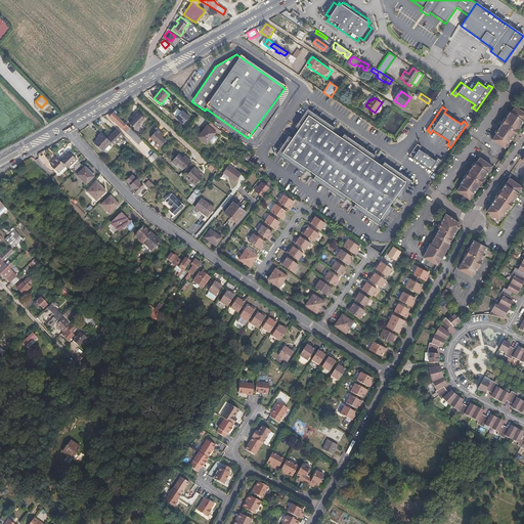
[(134,107),(128,114),(131,117),(127,120),(134,127),(138,123),(135,121),(137,118),(138,119),(142,116),(134,107)]
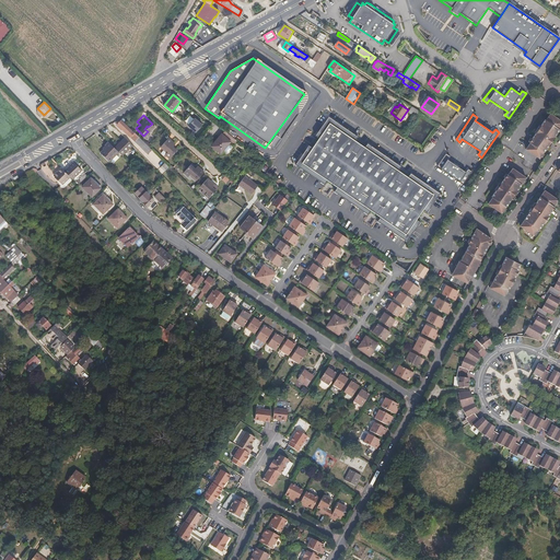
[(308,144),(295,164),(325,184),(327,181),(337,187),(334,190),(377,221),(380,217),(389,223),(386,228),(407,241),(420,222),(417,219),(423,210),(427,212),(440,193),(410,173),(408,176),(398,170),(401,166),(368,142),(364,147),(356,140),(358,136),(329,116),(315,136),(319,138),(313,148),(308,144)]
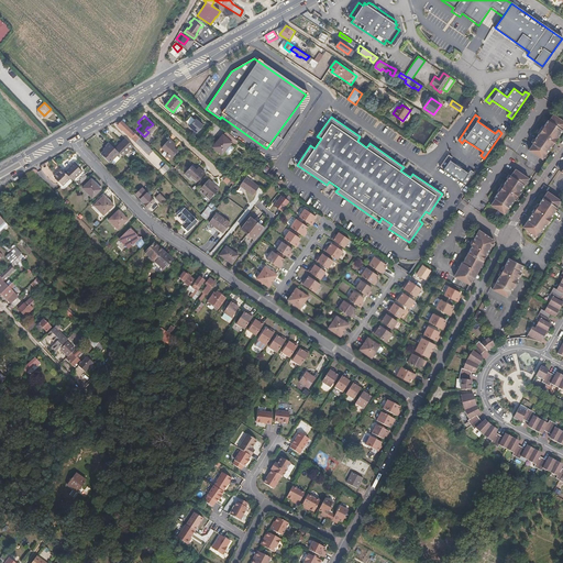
[(529,153),(543,163),(562,134),(562,123),(554,118),(550,124),(548,123),(532,146),(533,146),(529,153)]
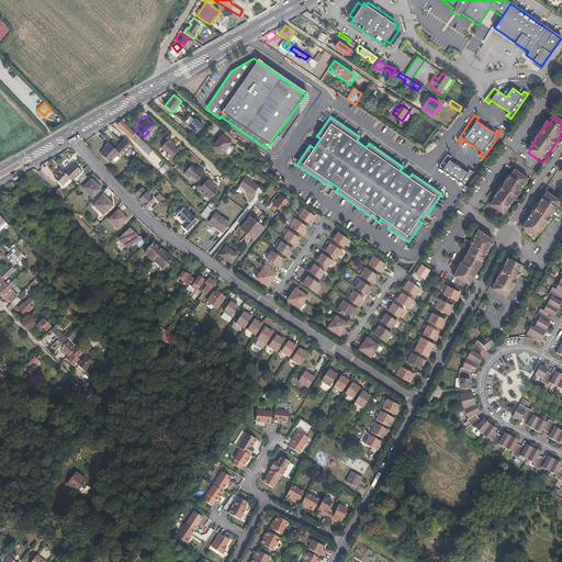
[(197,133),(203,125),(195,119),(189,126),(197,133)]
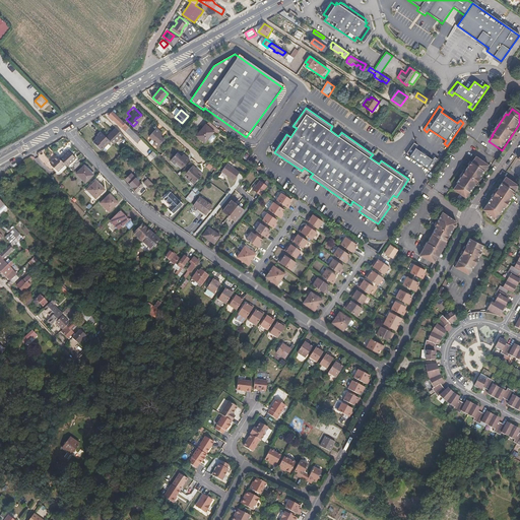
[(141,139),(113,112),(109,115),(121,127),(125,131),(137,143),(141,139)]
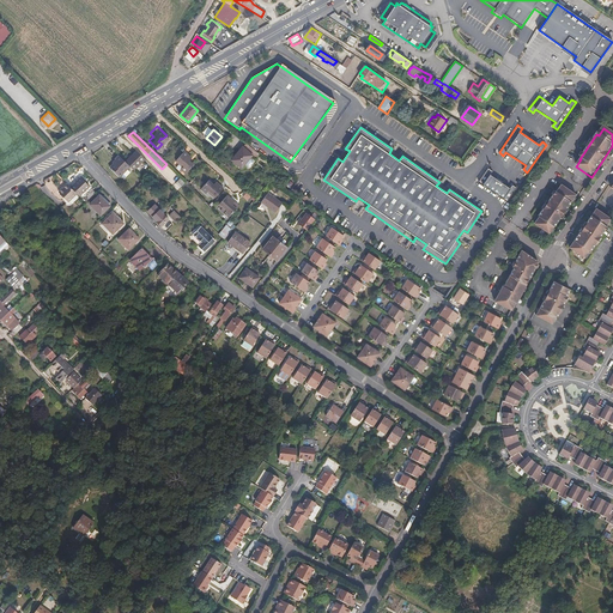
[(246,143),(242,147),(253,156),(255,158),(259,153),(246,143)]
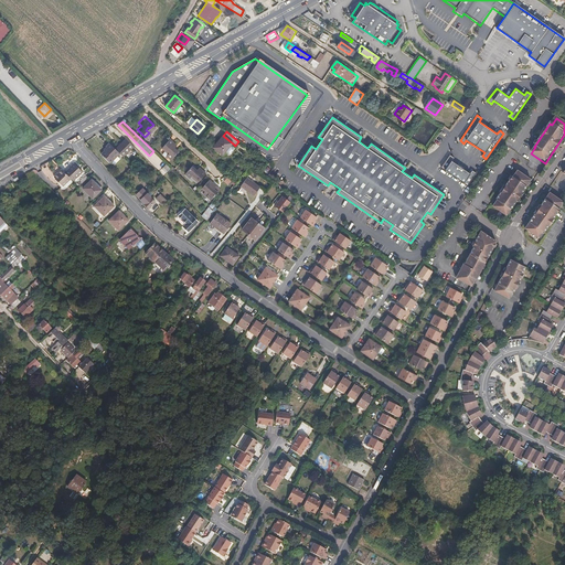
[(213,147),(222,155),(225,152),(231,145),(233,144),(223,136),(213,147)]
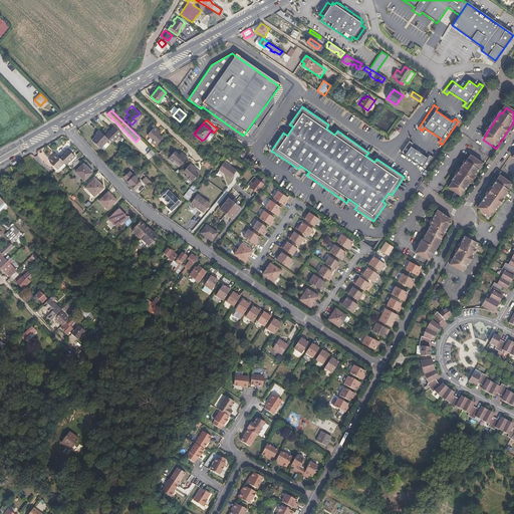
[(121,133),(114,125),(105,136),(109,140),(112,143),(121,133)]
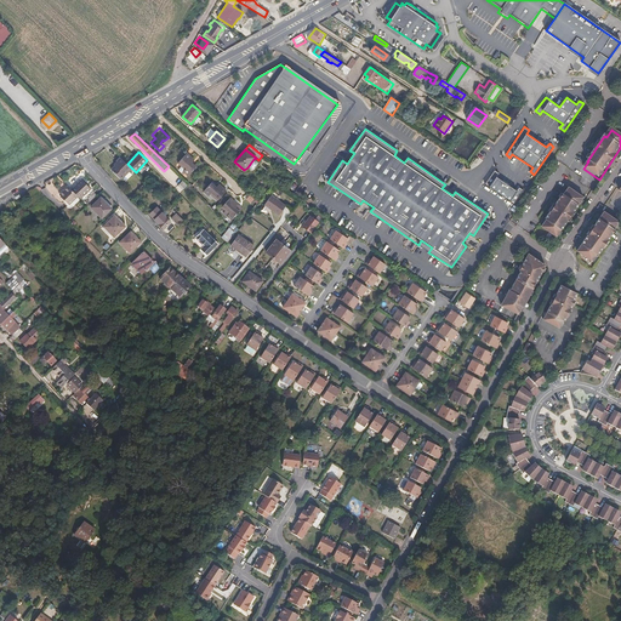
[(195,167),(191,163),(194,159),(187,153),(177,163),(181,166),(183,165),(186,167),(183,171),(187,176),(195,167)]
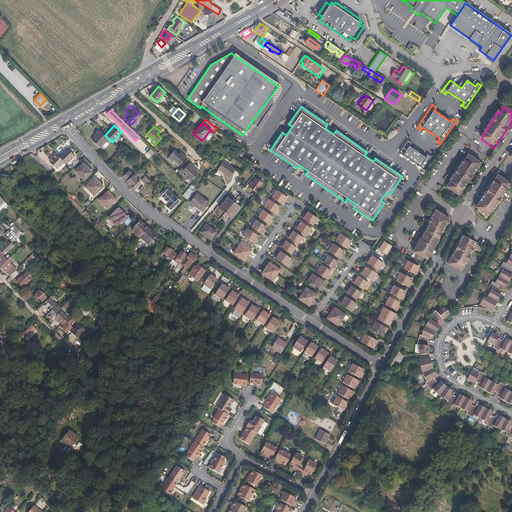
[(105,135),(99,129),(96,132),(97,134),(92,139),(100,148),(109,139),(105,135)]
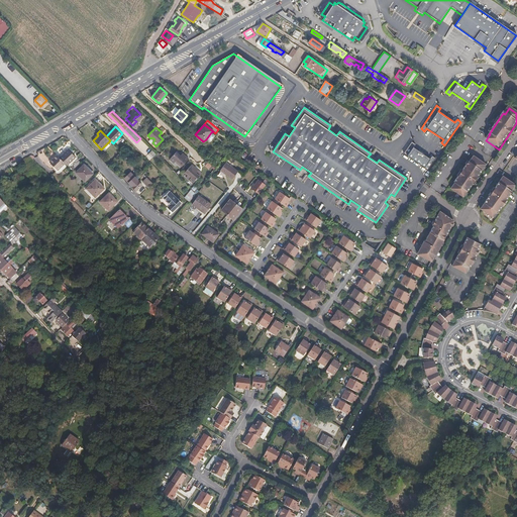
[(214,134),(211,132),(206,139),(208,141),(210,141),(214,137),(214,134)]
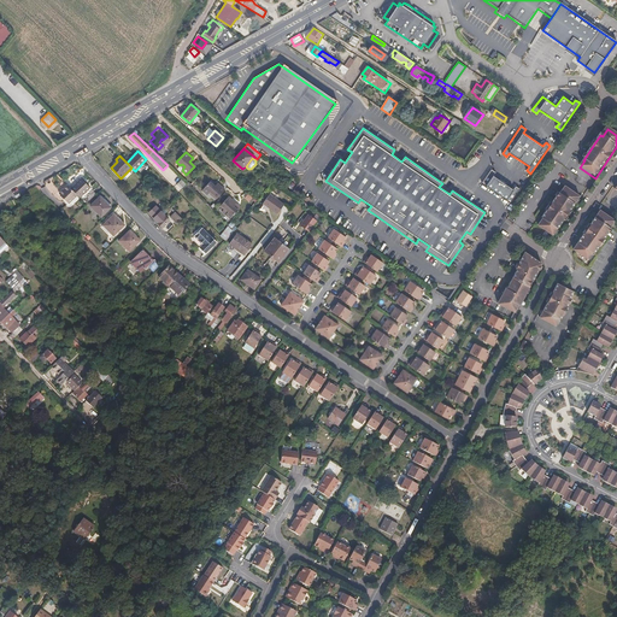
[(492,169),(482,183),(511,203),(521,189),(516,186),(513,189),(493,175),(495,172),(492,169)]
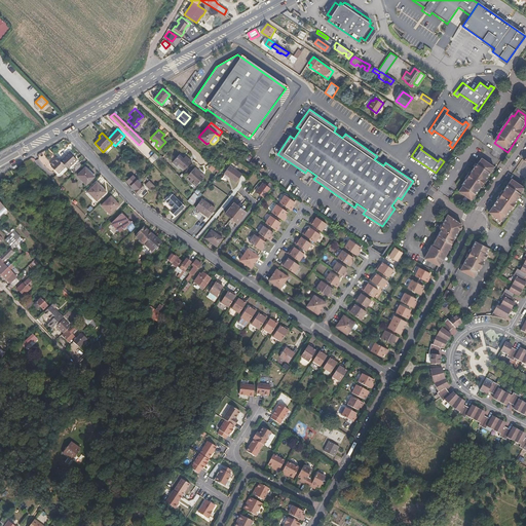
[(66,165),(68,168),(76,160),(69,153),(61,160),(66,165)]
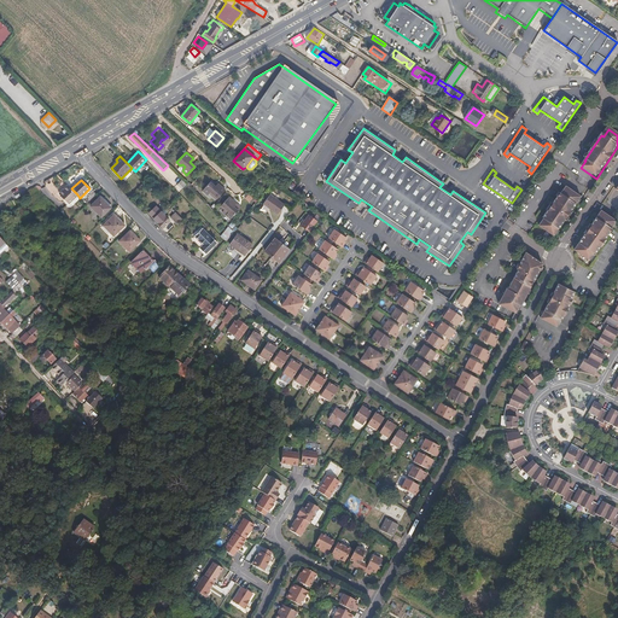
[(213,182),(204,190),(208,194),(211,192),(214,196),(213,197),(216,200),(226,192),(219,185),(216,187),(213,182)]
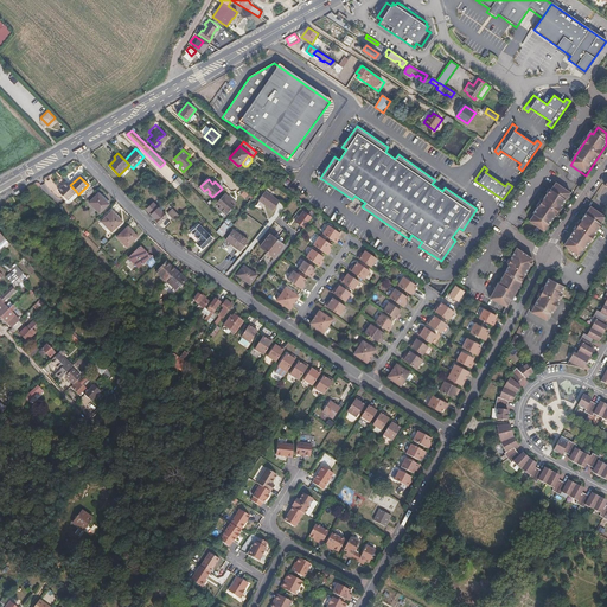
[(70,185),(66,181),(58,190),(66,199),(76,191),(70,185)]
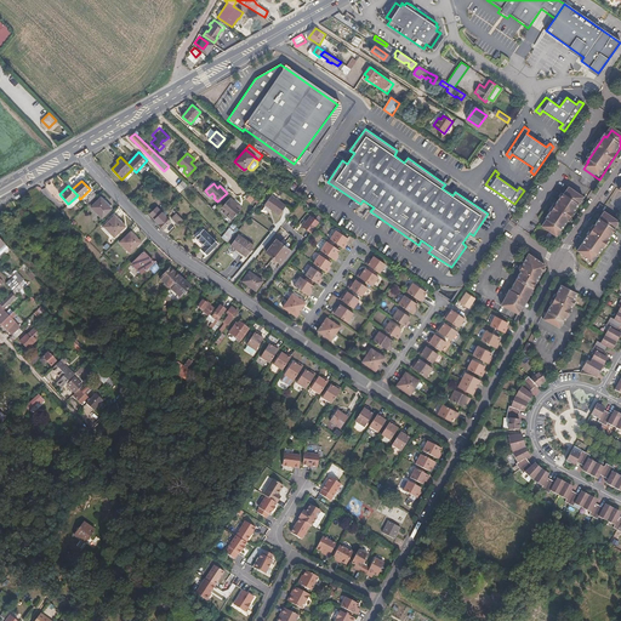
[(542,229),(557,240),(585,200),(569,189),(564,197),(563,195),(546,221),(547,222),(542,229)]
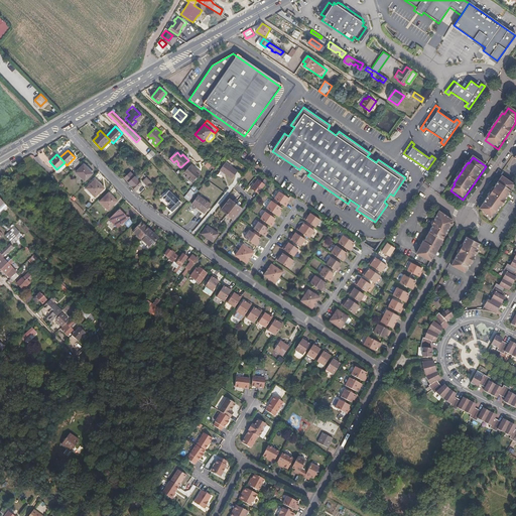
[(78,159),(70,167),(73,170),(81,162),(78,159)]
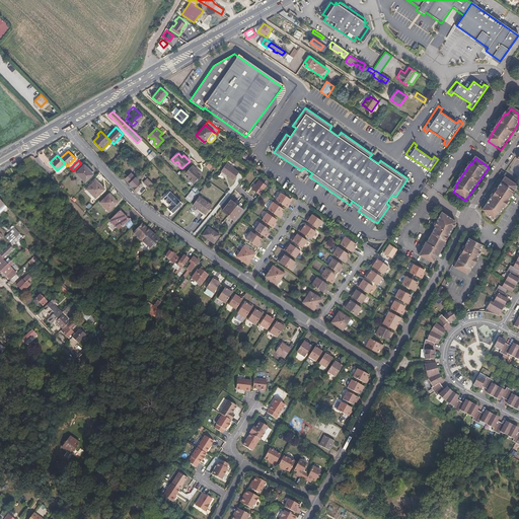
[(239,172),(227,163),(221,171),(233,179),(239,172)]
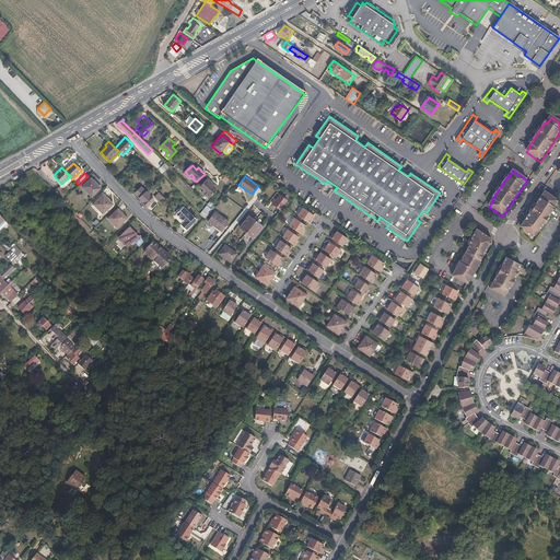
[(93,196),(101,188),(91,178),(83,186),(93,196)]
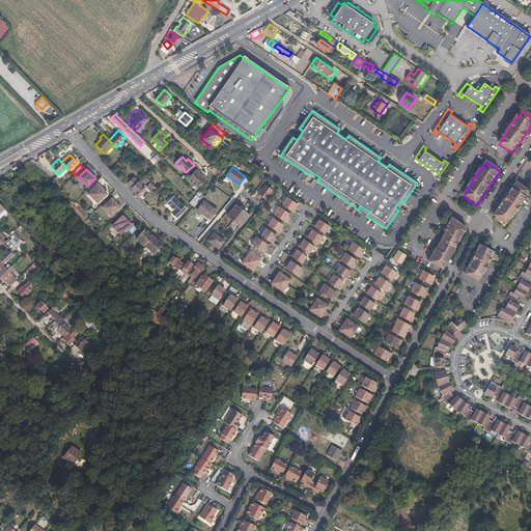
[(198,170),(190,177),(193,179),(191,182),(198,189),(207,179),(198,170)]
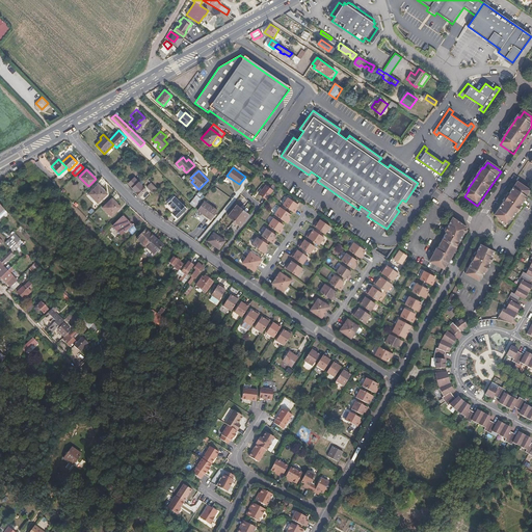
[(149,191),(152,193),(157,188),(152,182),(149,184),(152,187),(149,191)]
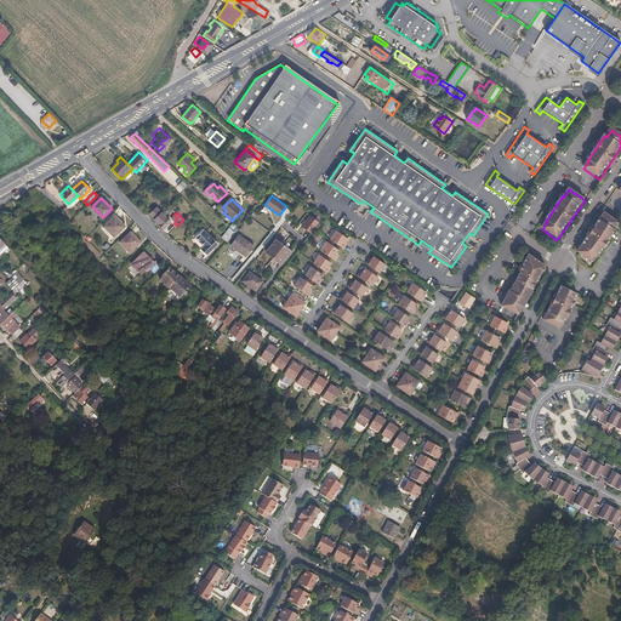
[(620,224),(605,215),(579,255),(593,266),(599,257),(600,258),(617,234),(616,233),(620,226),(620,224)]
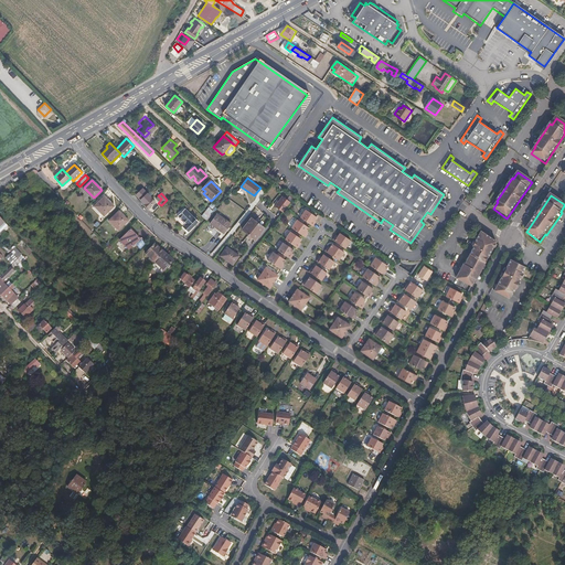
[(145,196),(141,200),(149,208),(156,202),(150,196),(147,199),(145,196)]
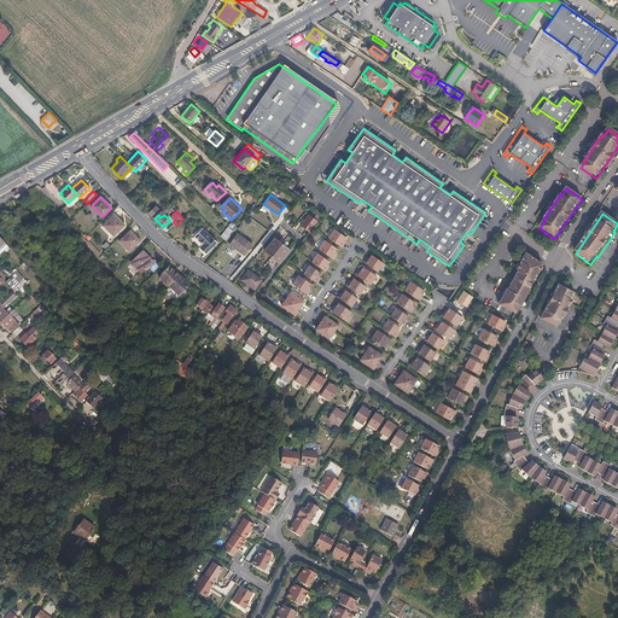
[(310,233),(318,222),(309,215),(302,226),(310,233)]
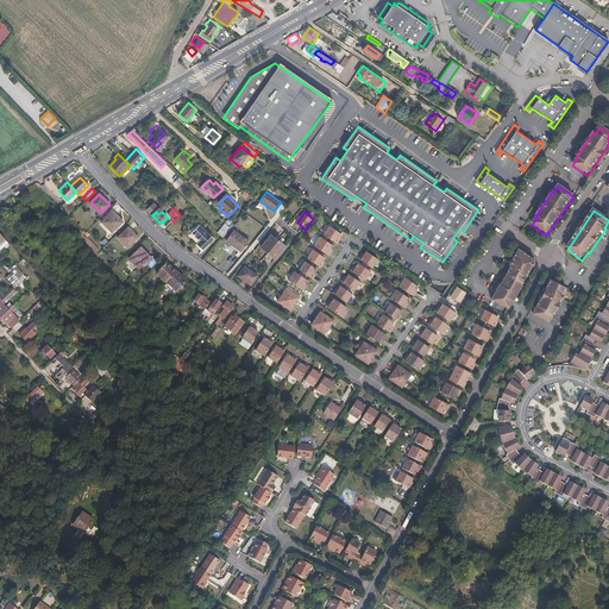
[(112,232),(123,223),(113,213),(102,223),(112,232)]
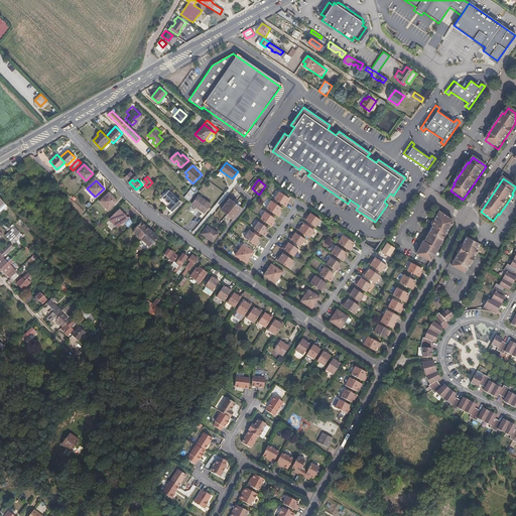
[(170,189),(164,197),(170,204),(168,206),(172,211),(182,202),(170,189)]
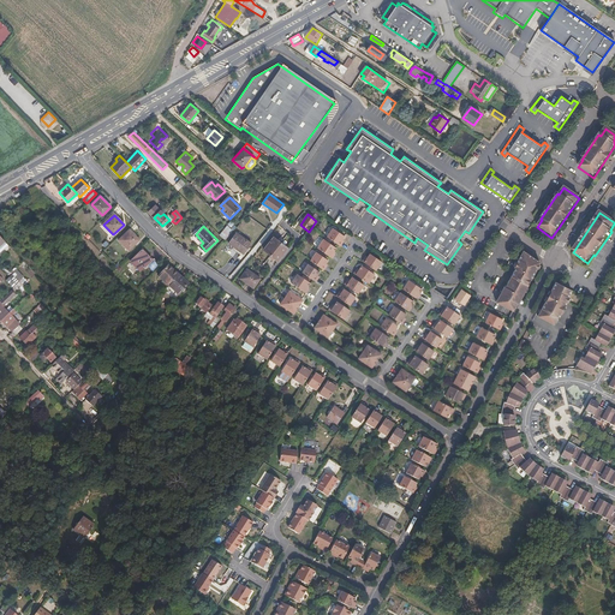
[(221,234),(226,239),(233,231),(227,226),(221,234)]
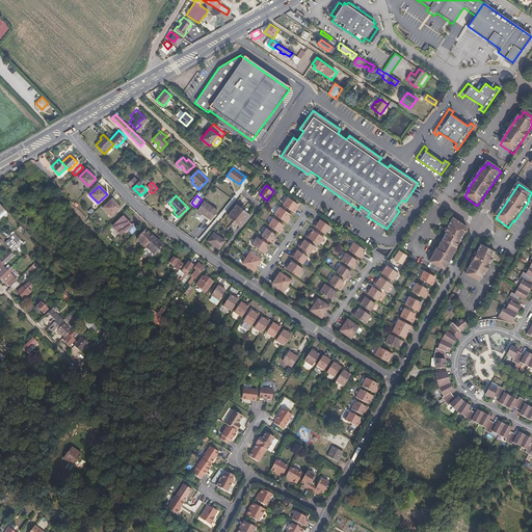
[(288,196),(283,205),(294,212),(297,209),(295,207),(298,203),(288,196)]
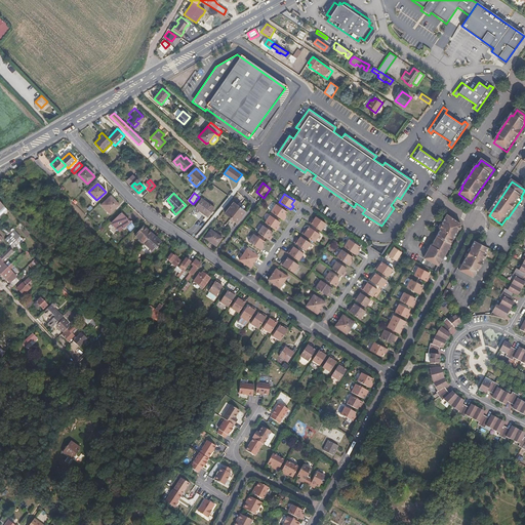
[(111,197),(102,205),(110,214),(119,206),(111,197)]
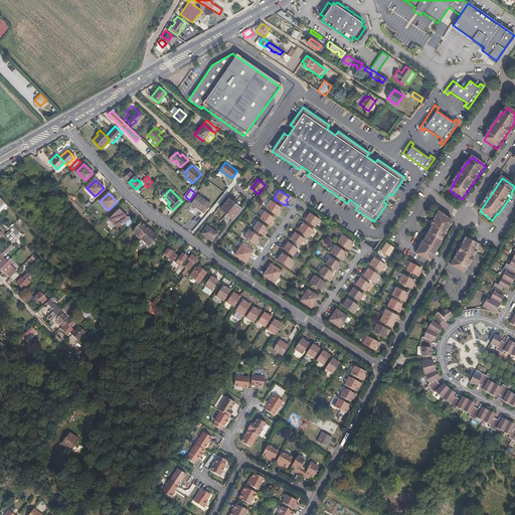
[(199,194),(192,203),(204,212),(211,203),(199,194)]
